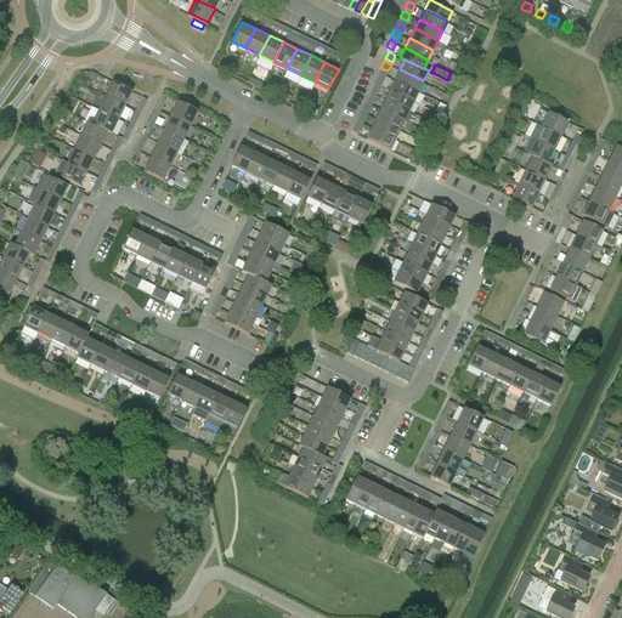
[(395,78),(419,90),(423,80),(400,69),(395,78)]
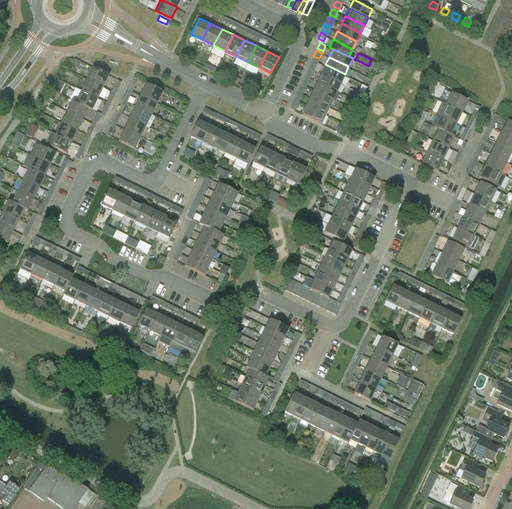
[(315,66),(318,61),(312,58),(310,64),(315,66)]
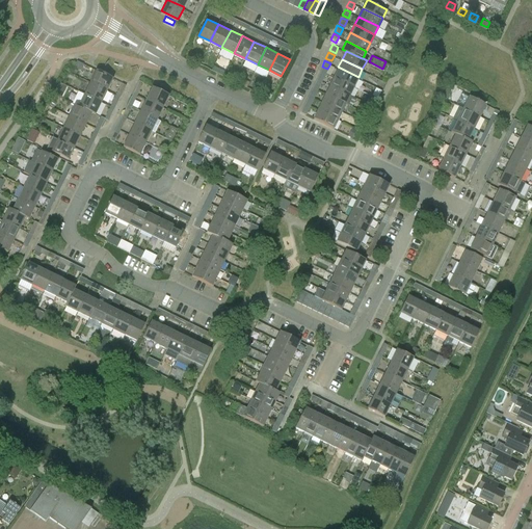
[(334,75),(354,85),(358,77),(338,67),(334,75)]
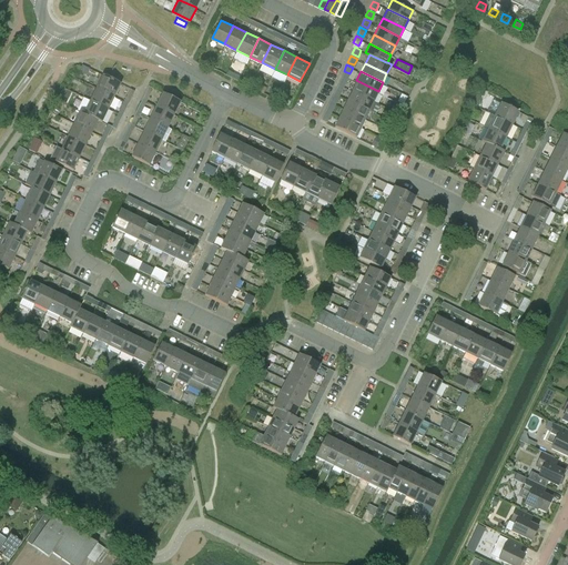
[(97,86),(114,94),(121,81),(103,73),(97,86)]
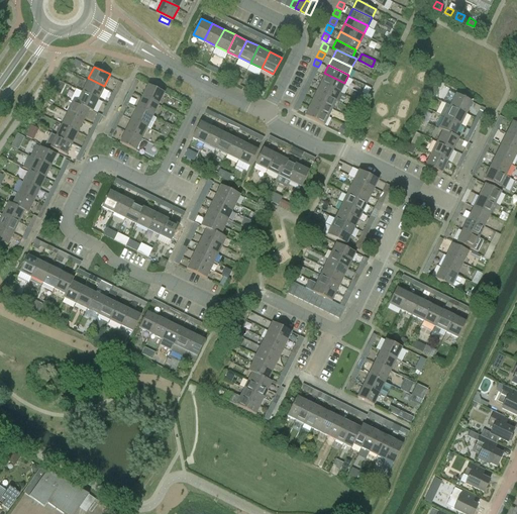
[(314,75),(317,70),(312,67),(309,73),(314,75)]
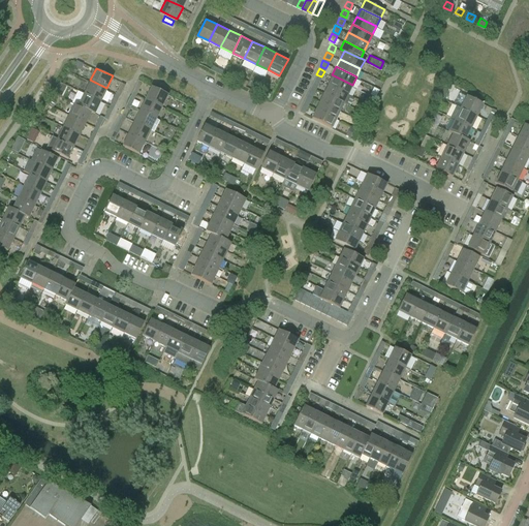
[(328,83),(348,93),(352,85),(332,74),(328,83)]
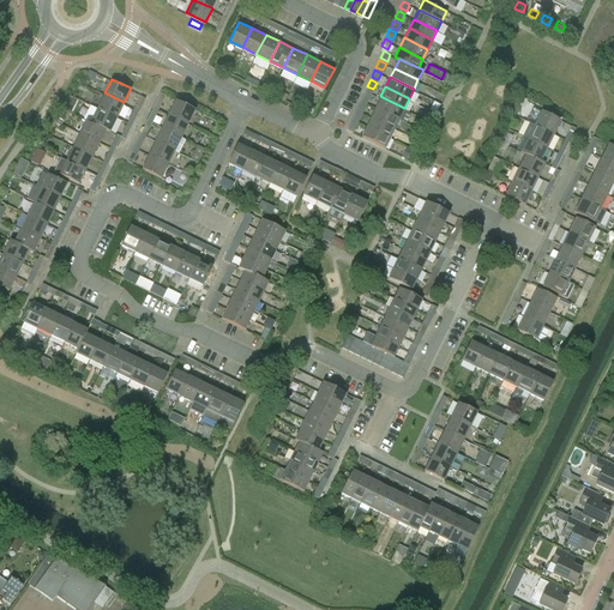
[(368,98),(372,92),(366,89),(362,96),(368,98)]
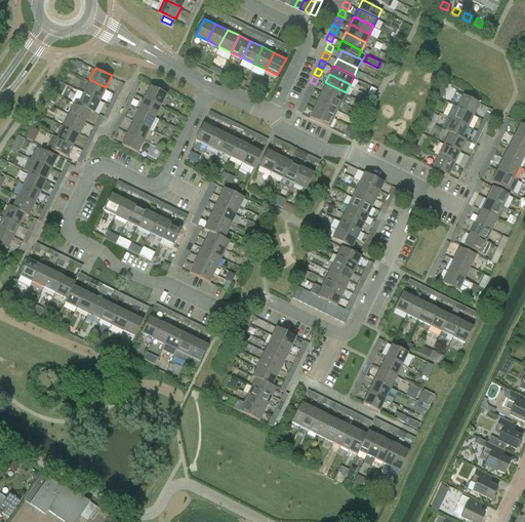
[(84,91),(99,98),(106,87),(89,79),(84,91)]
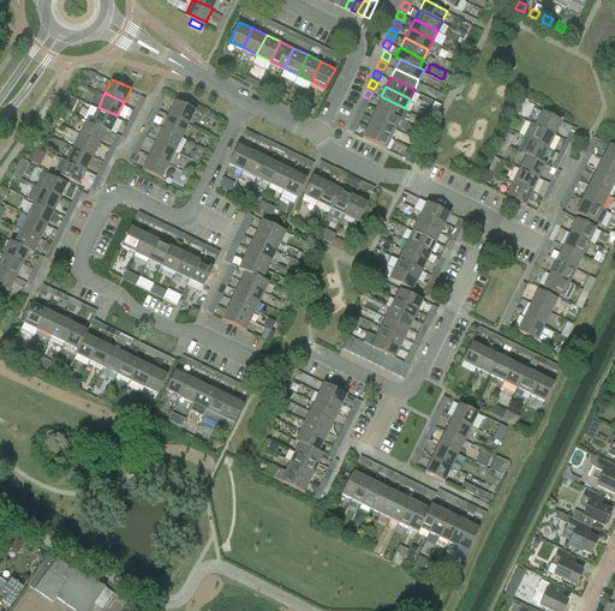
[(376,106),(400,118),(405,108),(381,96),(376,106)]
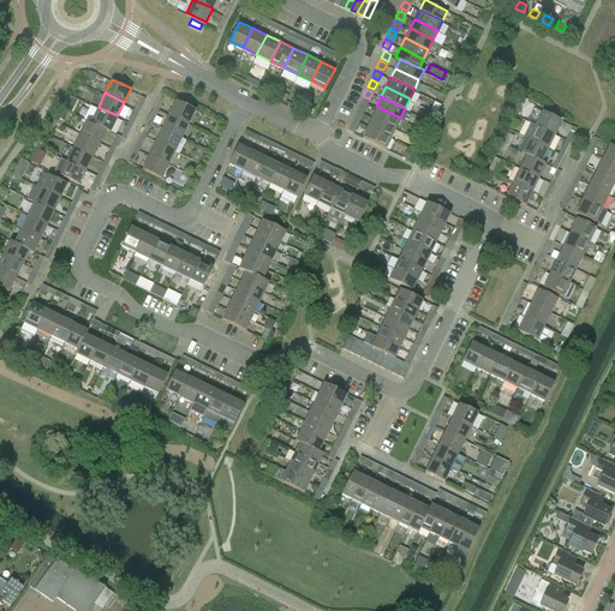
[(169,112),(190,121),(196,107),(177,97),(169,112)]
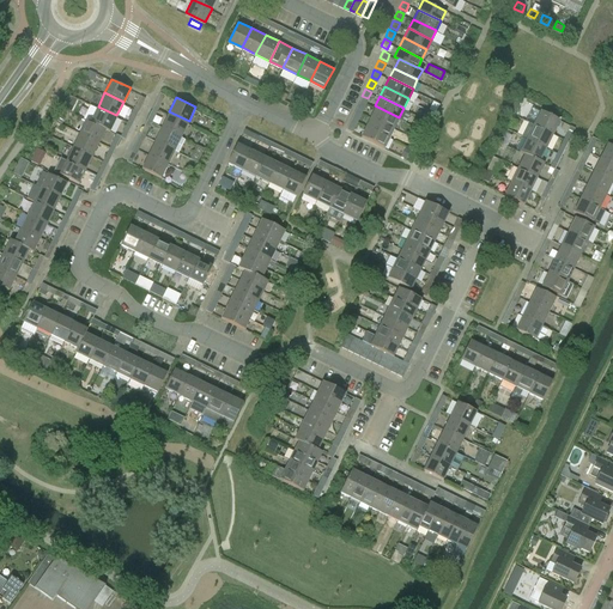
[(363,108),(366,101),(360,98),(357,105),(363,108)]
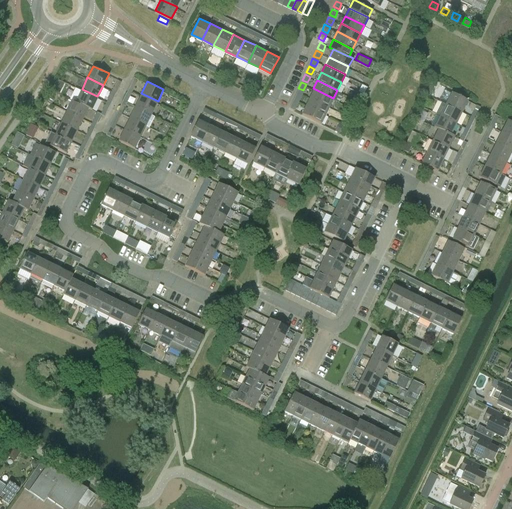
[(56,83),(53,89),(58,91),(59,92),(62,86),(61,86),(56,83)]
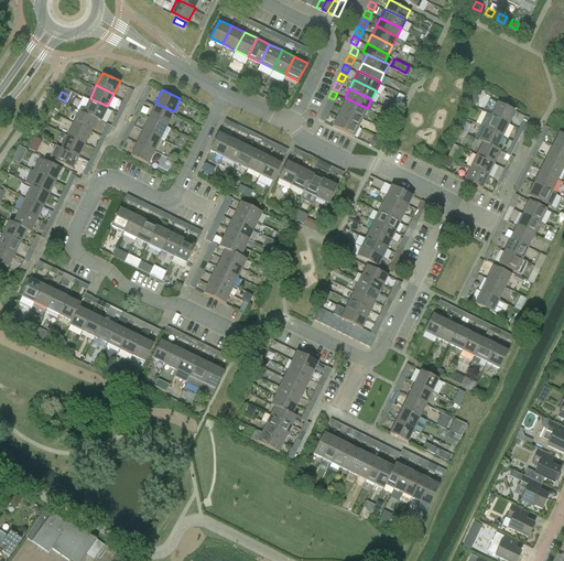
[(340,106),(362,117),(367,108),(345,97),(340,106)]
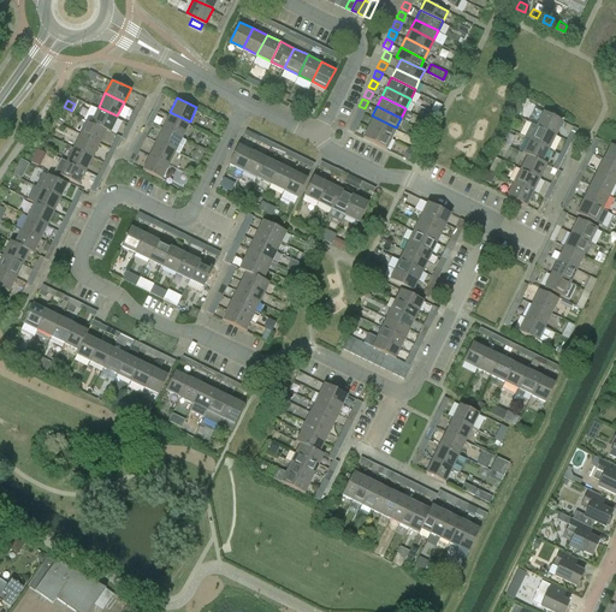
[(92,120),(111,130),(117,116),(99,107),(92,120)]
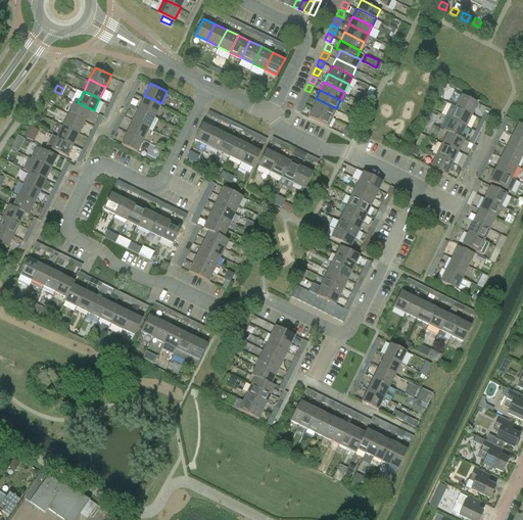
[(305,100),(308,94),(303,92),(300,98),(305,100)]
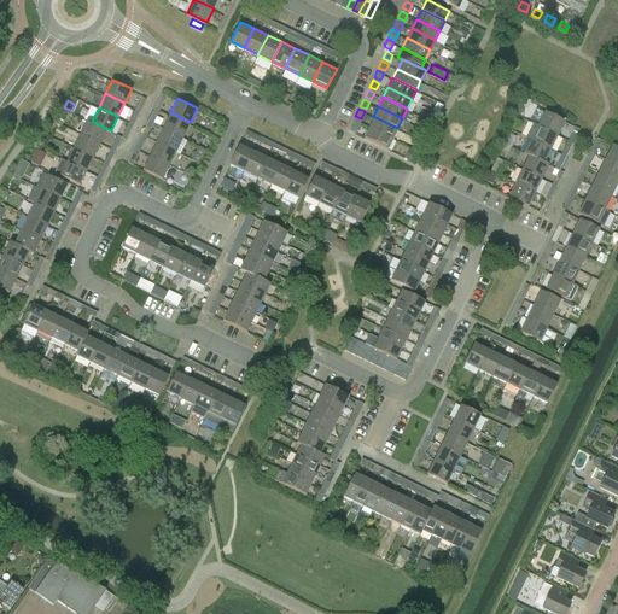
[(564,118),(544,109),(537,123),(558,133),(564,118)]
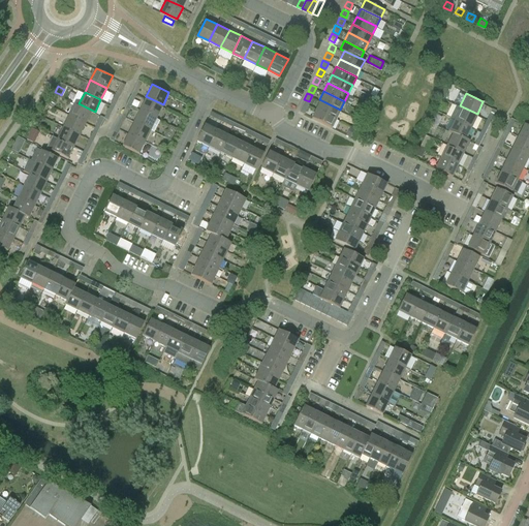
[(141,107),(157,117),(163,104),(146,96),(141,107)]
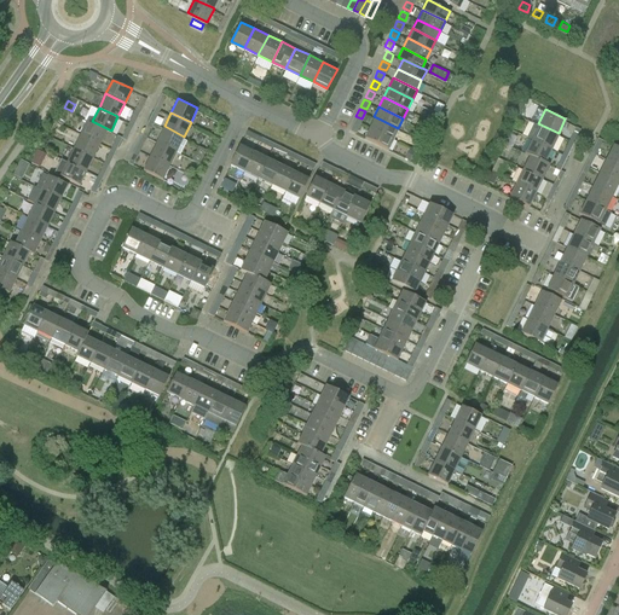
[(369,126),(393,138),(398,128),(374,116),(369,126)]
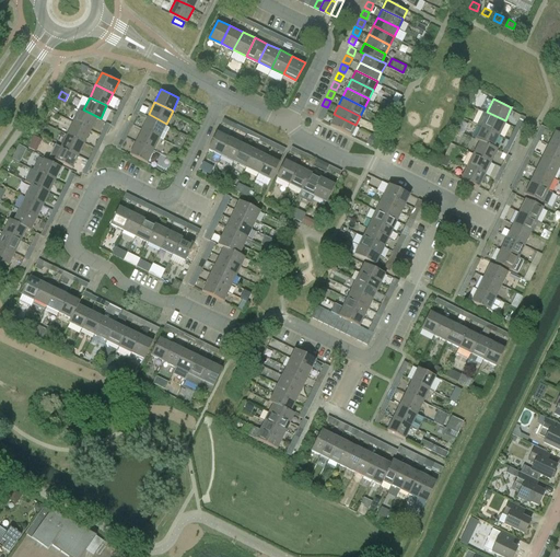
[(96,117),(101,118),(83,109),(80,107),(73,120),(91,128),(96,117)]
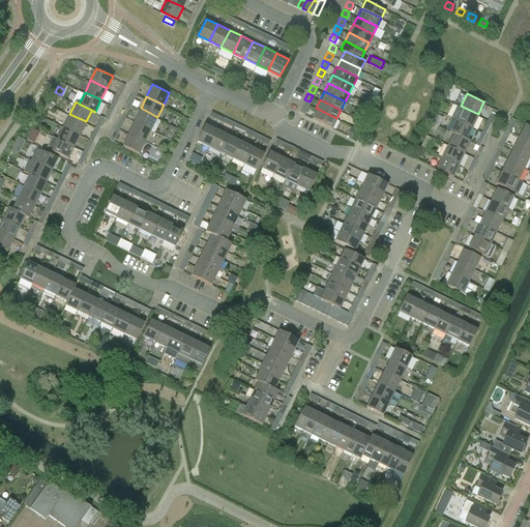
[(305,110),(308,104),(303,101),(300,107),(305,110)]
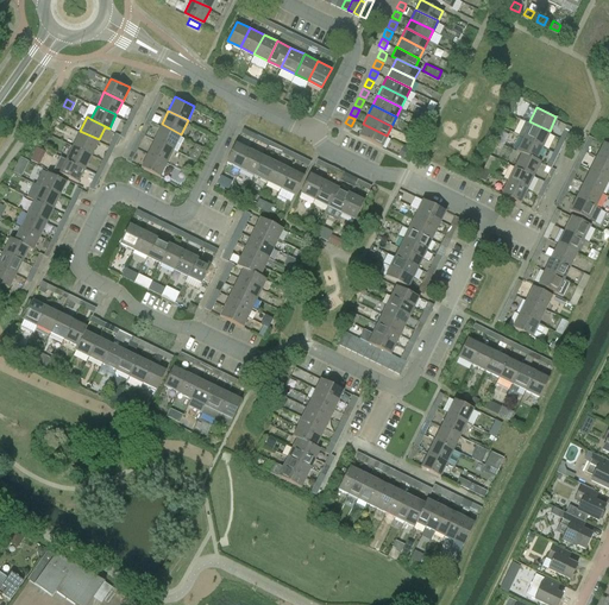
[(523,134),(542,144),(550,131),(529,121),(523,134)]
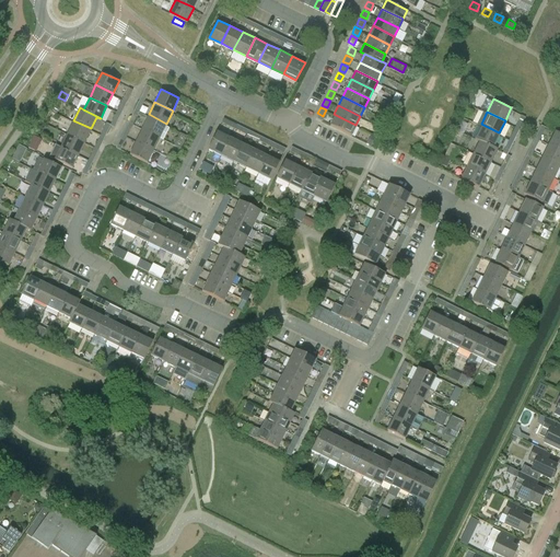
[(163,137),(170,125),(166,124),(149,114),(142,127),(161,136),(160,136),(163,137)]
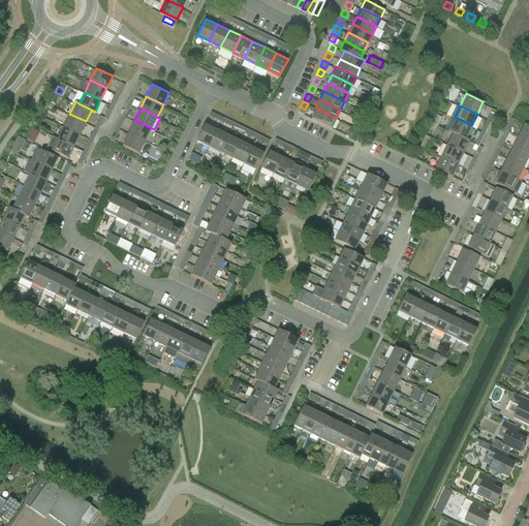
[(311,116),(332,126),(336,118),(315,107),(311,116)]
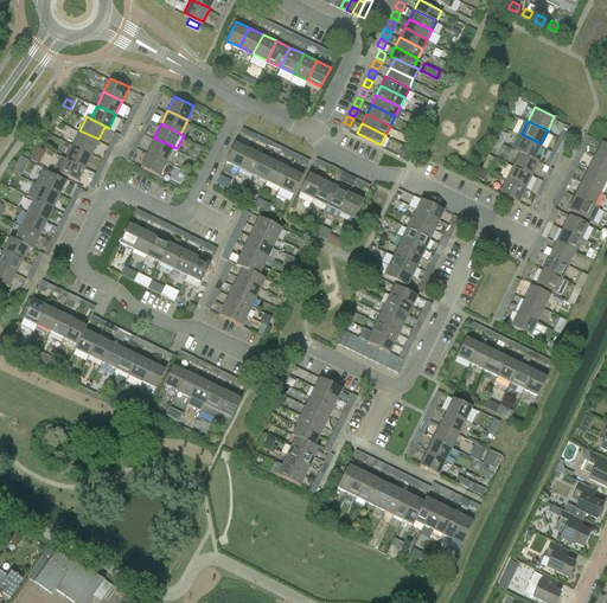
[(240,130),(249,134),(251,129),(242,124),(240,130)]
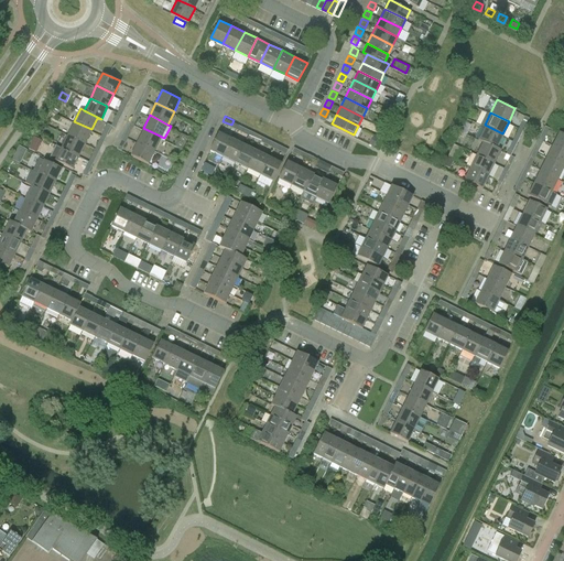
[(68,133),(82,140),(85,142),(91,129),(74,121),(68,133)]
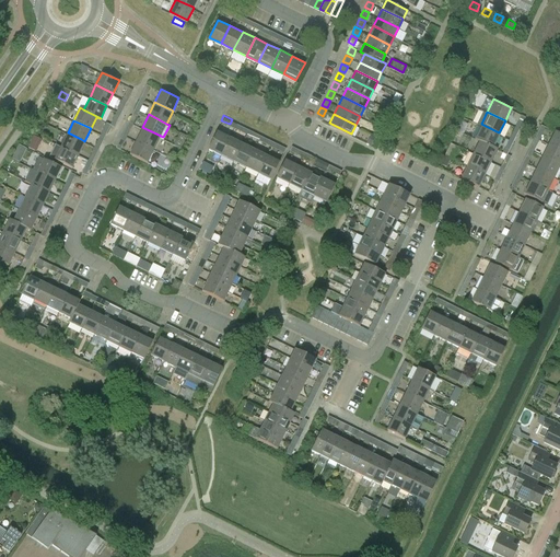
[(475,136),(493,144),(499,132),(481,124),(475,136)]
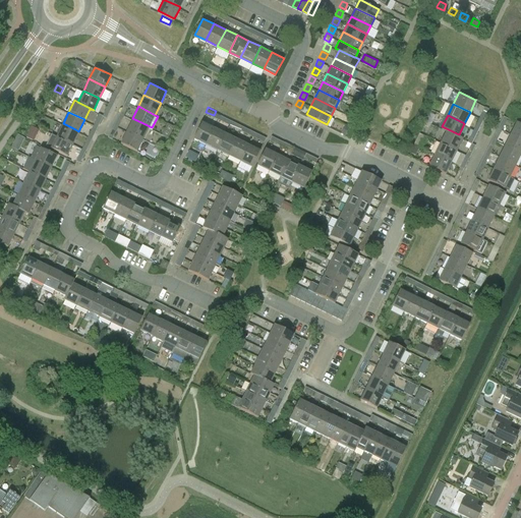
[(150,126),(132,118),(127,129),(143,137),(149,126),(150,126)]
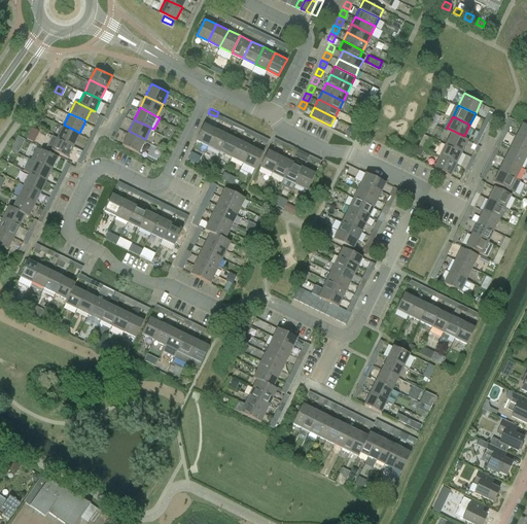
[(167,139),(174,124),(169,121),(162,137),(167,139)]
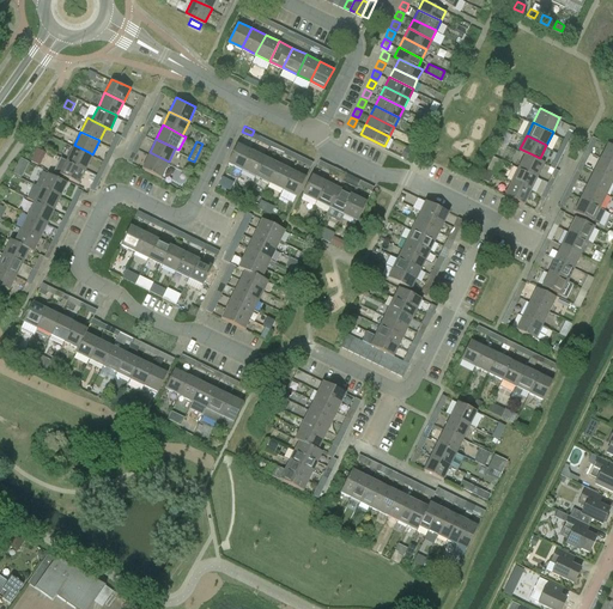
[(242,168),(252,148),(237,141),(228,160),(242,168)]
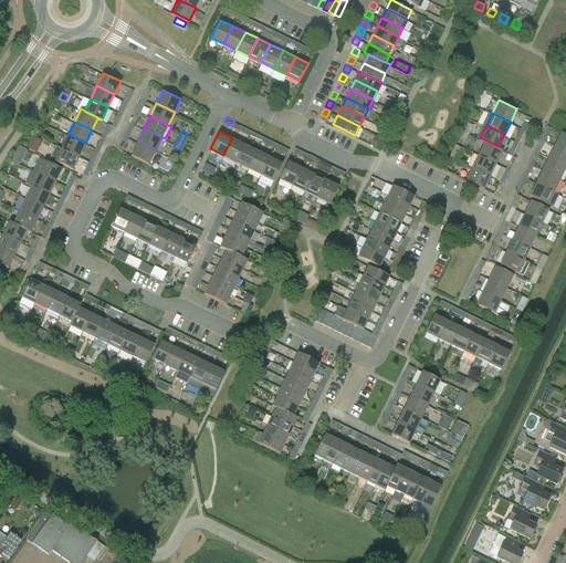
[(554,143),(565,148),(565,133),(561,131),(554,143)]
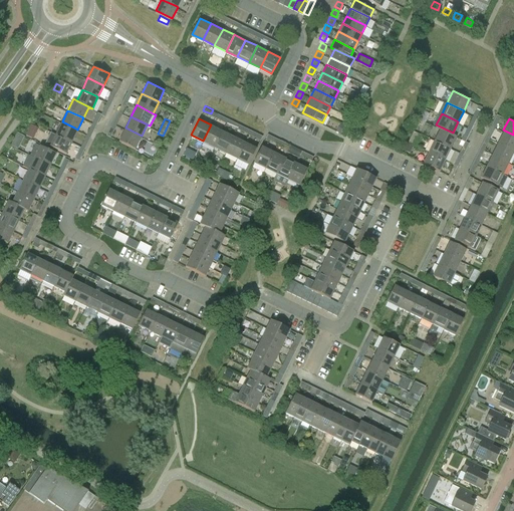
[(26,133),(34,135),(38,123),(30,121),(26,133)]
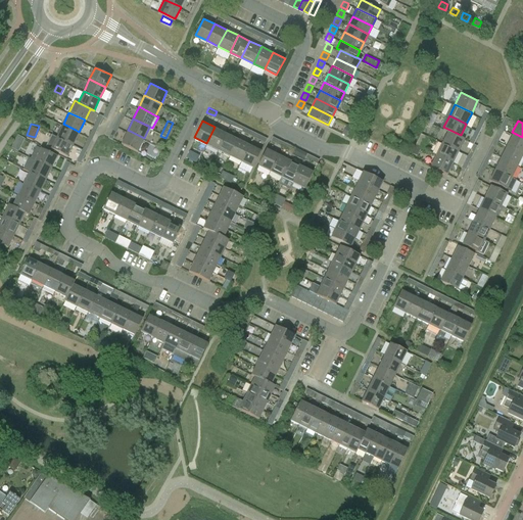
[(57,135),(74,143),(79,132),(76,130),(63,124),(57,135)]
